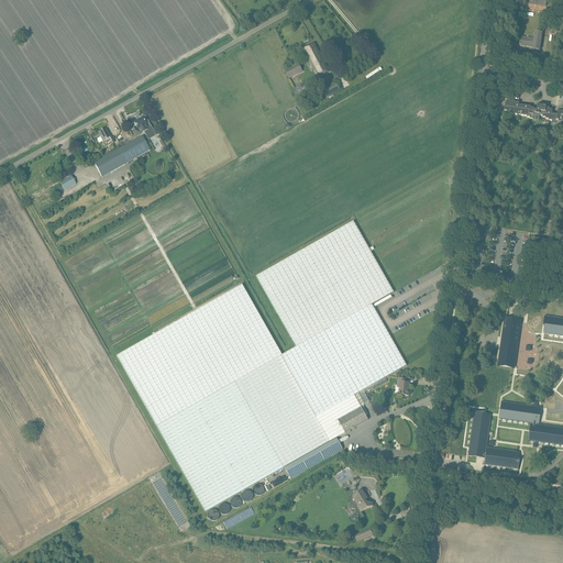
[(534,40),(521,37),(520,46),(529,47),(529,46),(533,47),(532,50),(539,51),(540,41),(541,41),(542,33),(534,33),(534,40)]
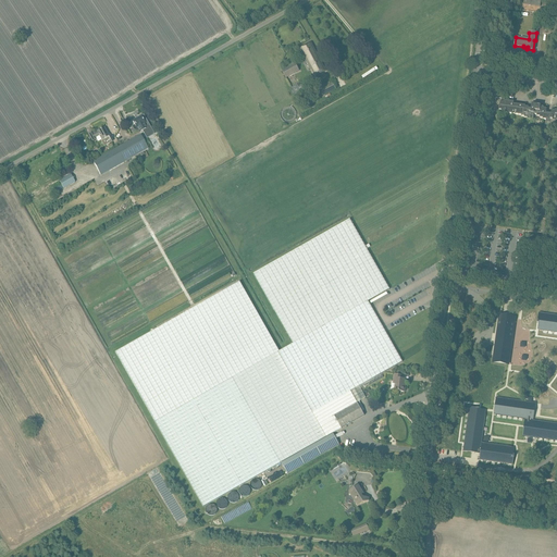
[(326,71),(317,53),(311,44),(300,49),(306,59),(314,77),(326,71)]
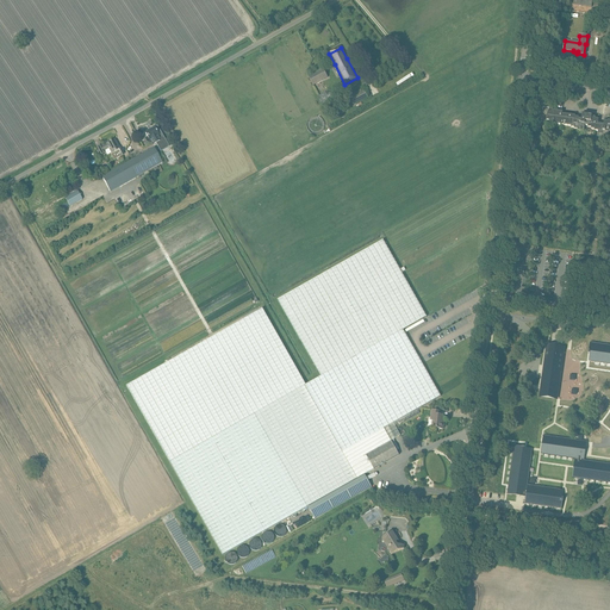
[(313,86),(328,78),(323,70),(309,78),(313,86)]
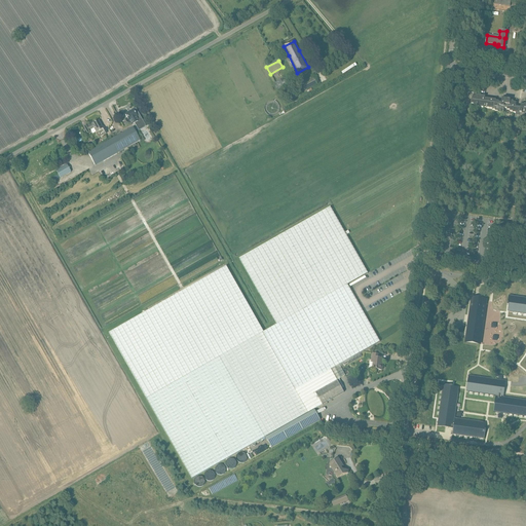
[(306,89),(317,84),(314,78),(303,84),(306,89)]
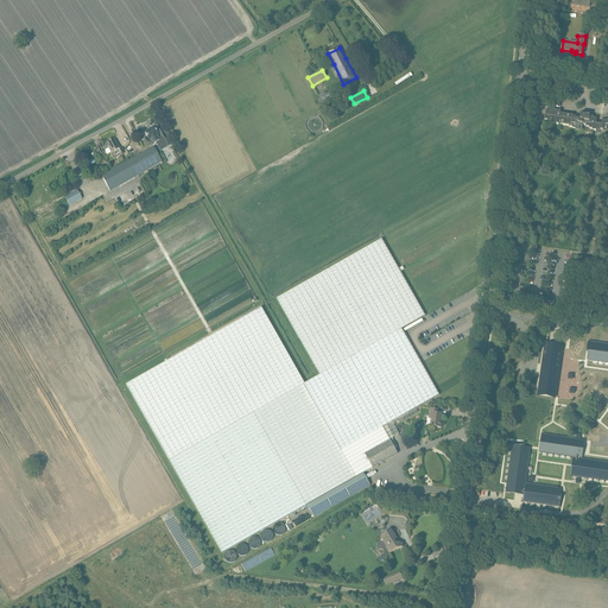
[(324,93),(317,96),(323,106),(327,103),(328,106),(335,102),(330,93),(325,95),(324,93)]
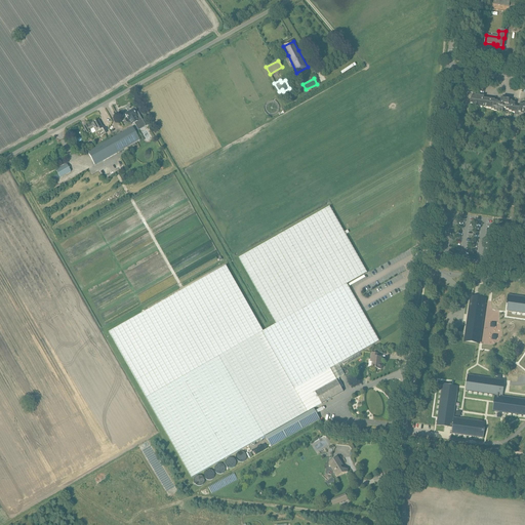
[(515,113),(515,116),(514,123),(523,125),(524,114),(524,113),(524,104),(523,104),(523,105),(520,105),(520,108),(515,107),(515,103),(513,103),(513,102),(510,101),(510,99),(501,98),(500,103),(497,103),(498,102),(495,101),(495,99),(484,98),(484,96),(475,95),(475,97),(472,96),(471,104),(476,105),(476,107),(479,108),(481,108),(491,109),(491,110),(494,111),(494,112),(497,112),(497,113),(502,114),(502,109),(506,109),(506,110),(509,111),(509,112),(512,112),(512,113),(515,113)]
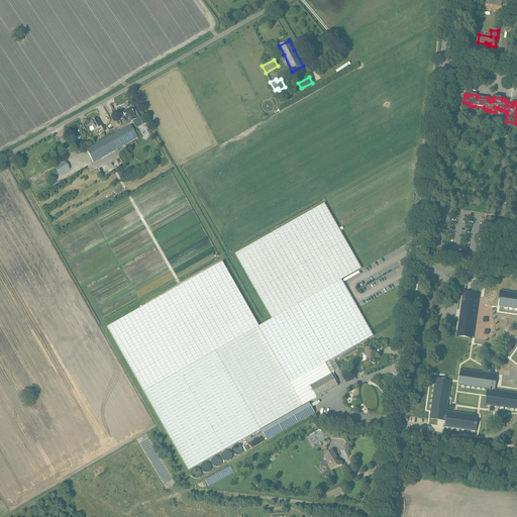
[(307,106),(309,105),(305,99),(298,103),(301,109),(307,105),(307,106)]
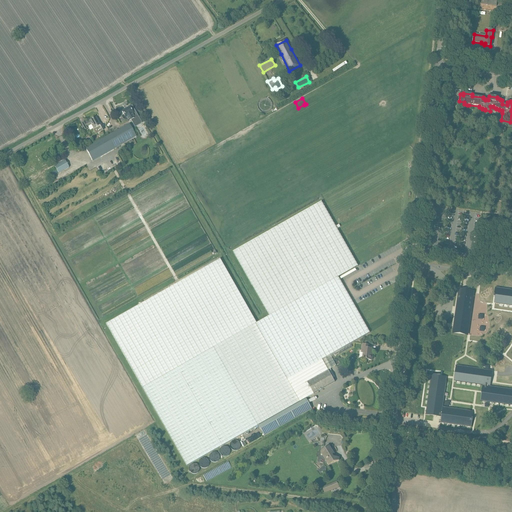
[(129,107),(122,112),(124,115),(124,116),(125,118),(126,117),(129,121),(131,120),(133,123),(135,127),(141,123),(139,120),(137,116),(132,106),(129,108),(129,107)]
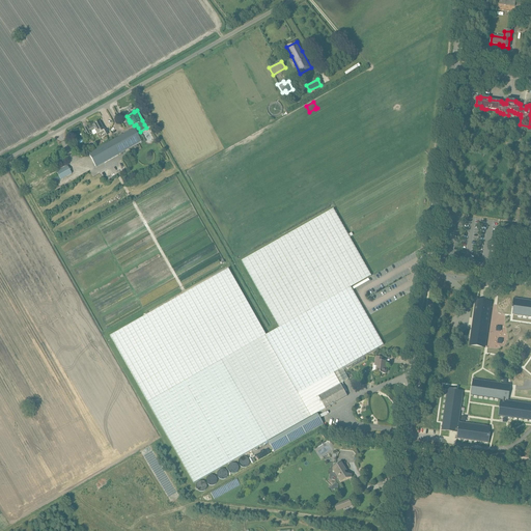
[(108,135),(104,129),(103,129),(100,122),(89,128),(88,127),(85,129),(88,135),(91,133),(91,132),(94,130),(96,134),(95,134),(99,140),(108,135)]
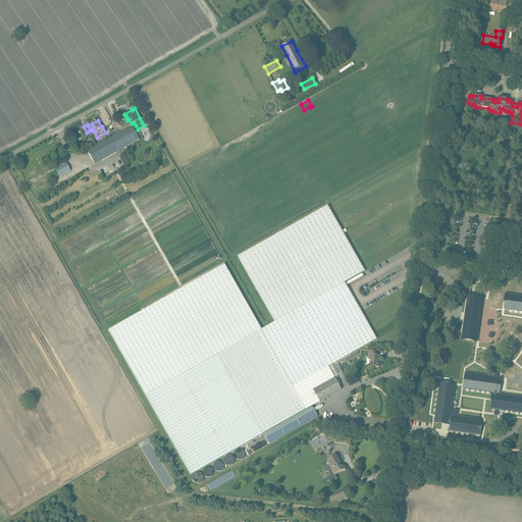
[(139,140),(132,126),(117,136),(97,147),(88,152),(95,165),(139,140)]
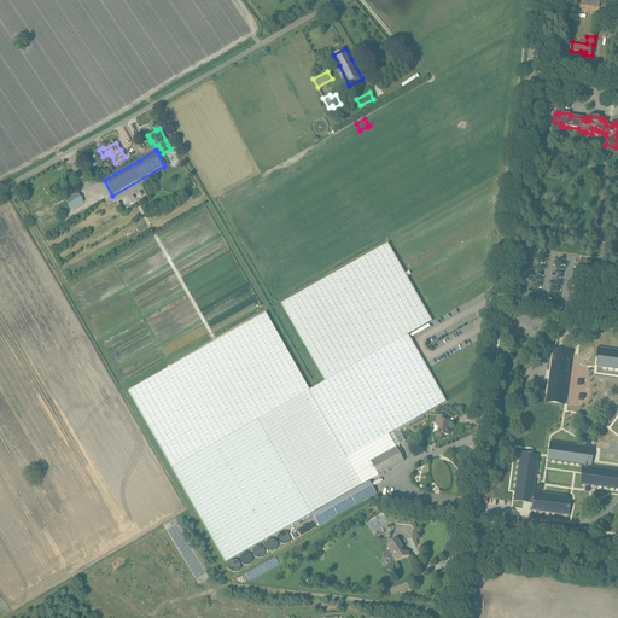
[(79,194),(65,202),(70,210),(83,203),(79,194)]
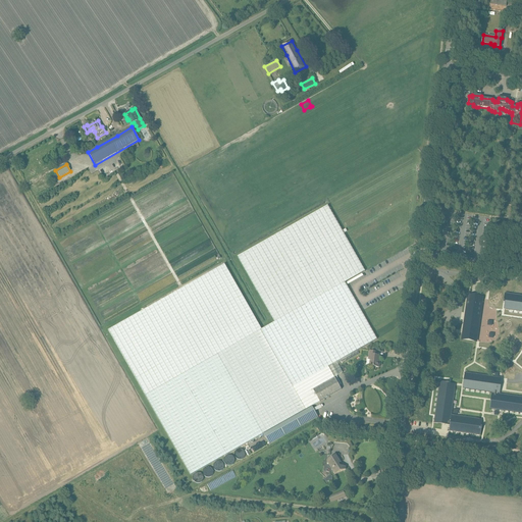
[(175,292),(108,330),(146,396),(191,475),(263,434),(269,445),(312,420),(306,410),(342,389),(341,389),(338,385),(334,377),(336,376),(337,375),(331,365),(377,340),(361,311),(345,281),(365,271),(328,206),(238,257),(274,321),(274,322),(262,329),(224,264),(198,279),(184,288),(180,290),(175,292)]
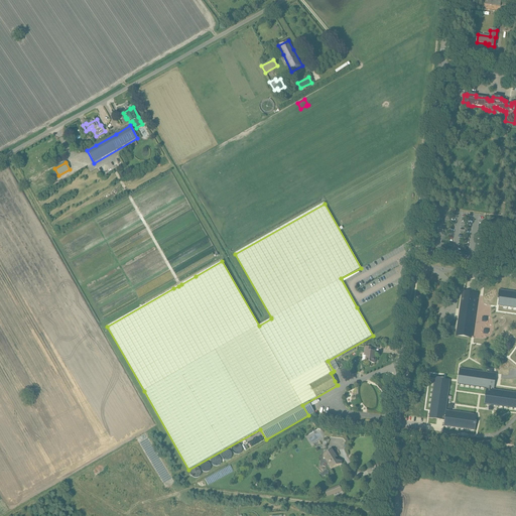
[(376,264),(394,255),(392,250),(371,260),(372,263),(375,262),(376,264)]
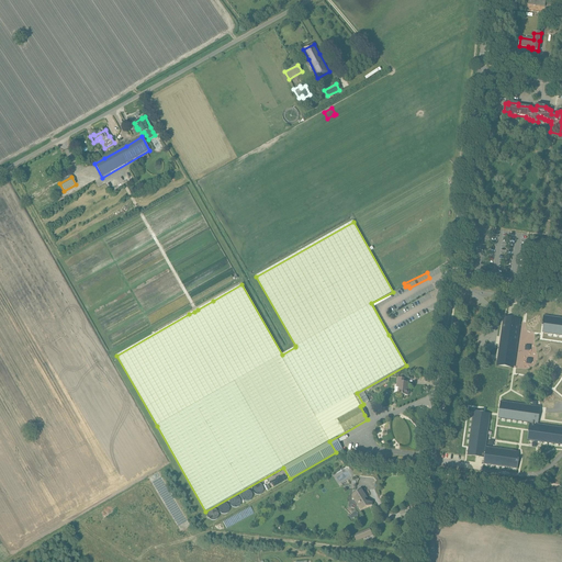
[(541,323),(541,326),(546,327),(544,334),(561,336),(561,318),(543,316),(542,324),(541,323)]
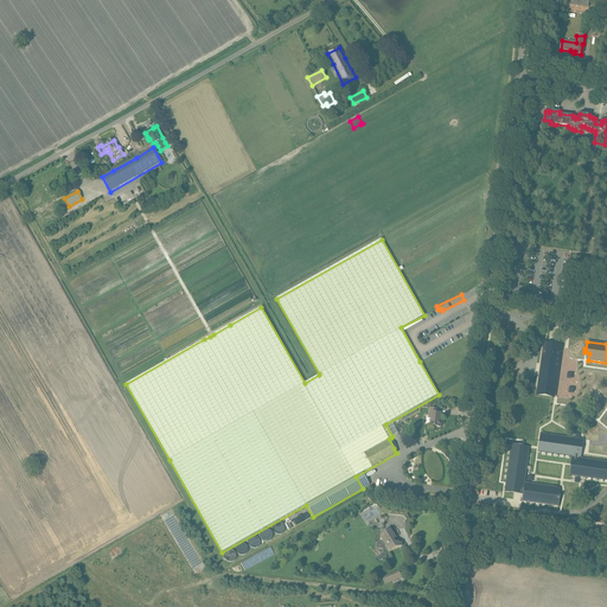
[(543,350),(537,390),(553,391),(554,381),(557,356),(561,356),(561,352),(558,351),(558,346),(547,345),(547,350),(543,350)]
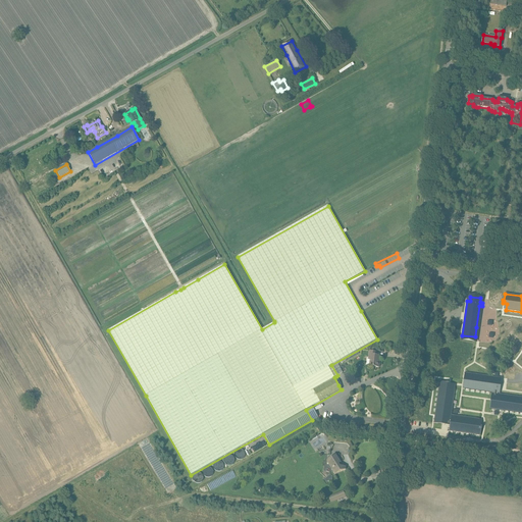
[(376,355),(376,352),(370,351),(369,359),(370,359),(369,366),(379,367),(380,362),(378,362),(379,356),(376,355)]
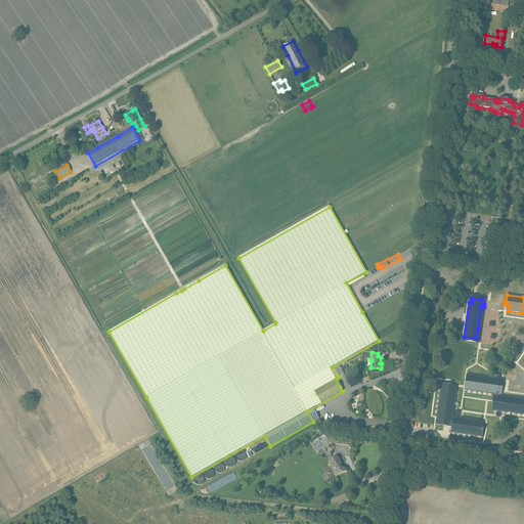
[(467,375),(466,382),(468,382),(467,391),(493,394),(493,398),(495,399),(494,404),(492,403),(491,410),(523,415),(523,398),(501,396),(503,392),(499,391),(499,390),(500,386),(503,387),(504,380),(467,375)]
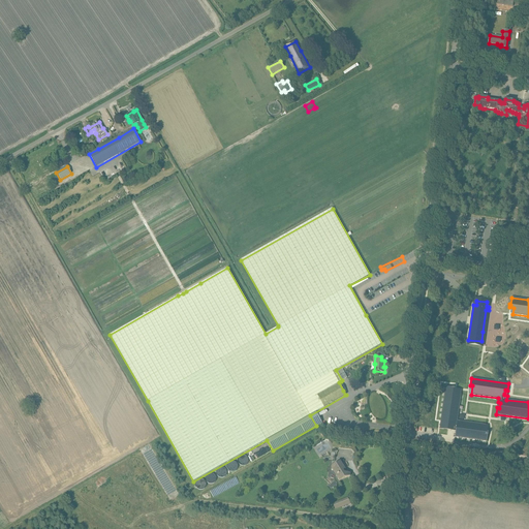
[(445,386),(439,429),(447,430),(447,429),(456,430),(456,431),(455,437),(487,441),(488,435),(489,435),(489,432),(486,432),(486,425),(458,421),(461,394),(455,394),(456,387),(453,387),(452,387),(445,386)]
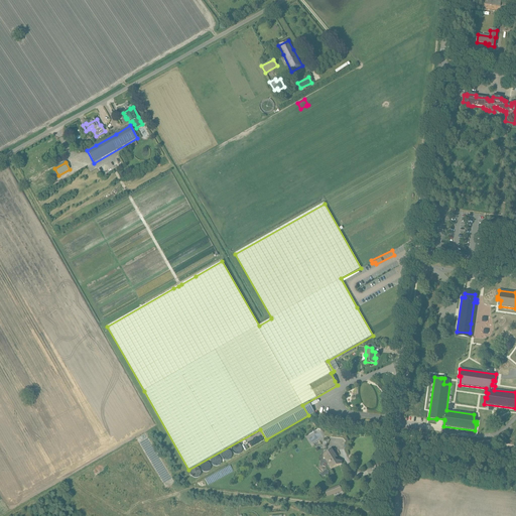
[(305,436),(309,443),(321,435),(317,429),(305,436)]
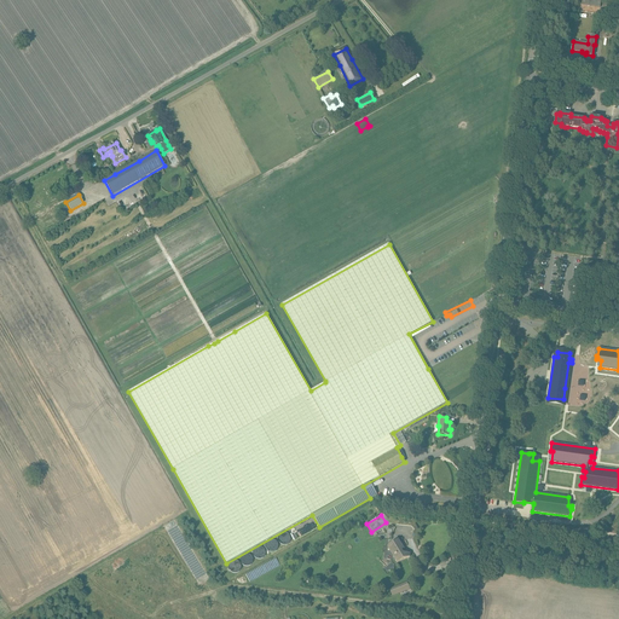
[(618,539),(600,537),(599,544),(618,547),(618,539)]
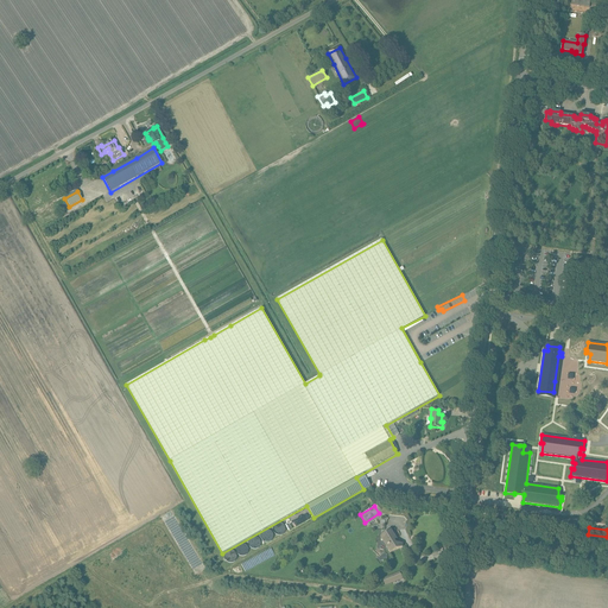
[(392,530),(381,536),(381,540),(387,542),(390,545),(388,545),(388,546),(386,548),(391,553),(397,550),(403,548),(404,544),(397,543),(396,540),(398,539),(392,530)]
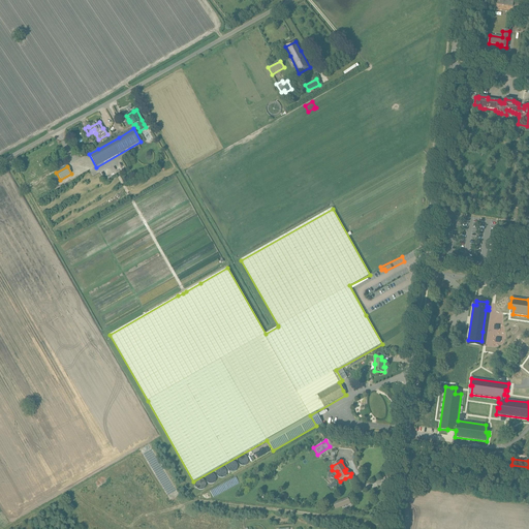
[(237,477),(210,491),(213,497),(240,484),(237,477)]
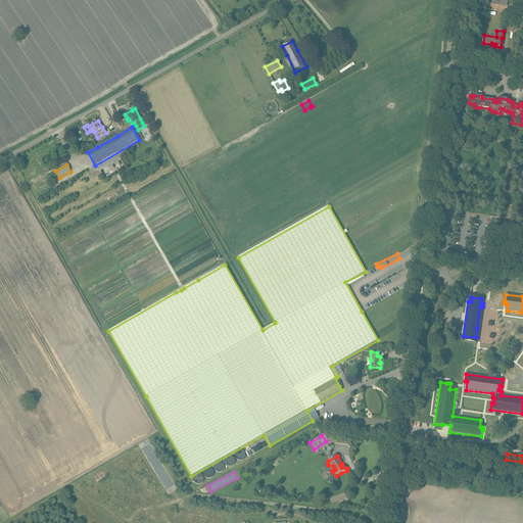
[(344,491),(329,497),(331,504),(346,497),(344,491)]
